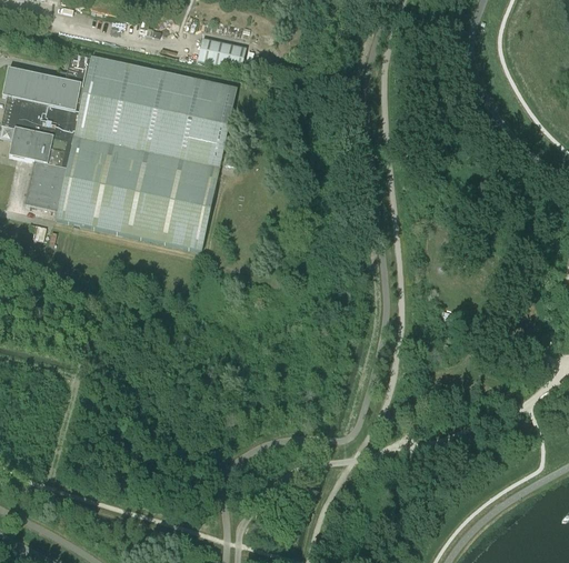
[(202,37),(197,59),(240,69),(245,47),(202,37)]
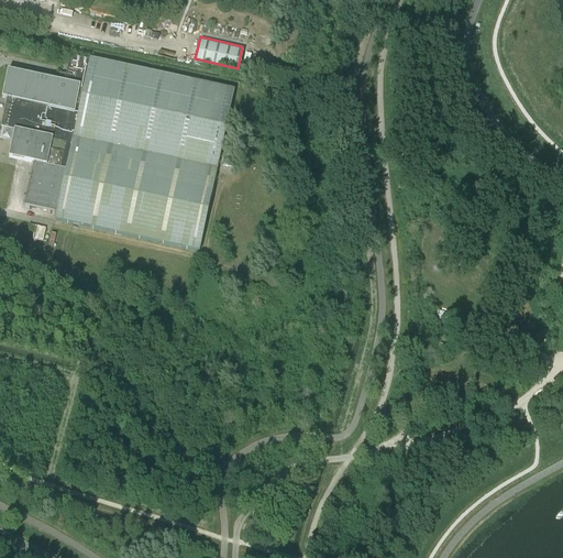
[(199,247),(234,86),(90,54),(72,50),(65,78),(8,65),(1,93),(7,94),(1,122),(14,124),(8,152),(33,157),(24,199),(57,207),(55,215),(199,247)]
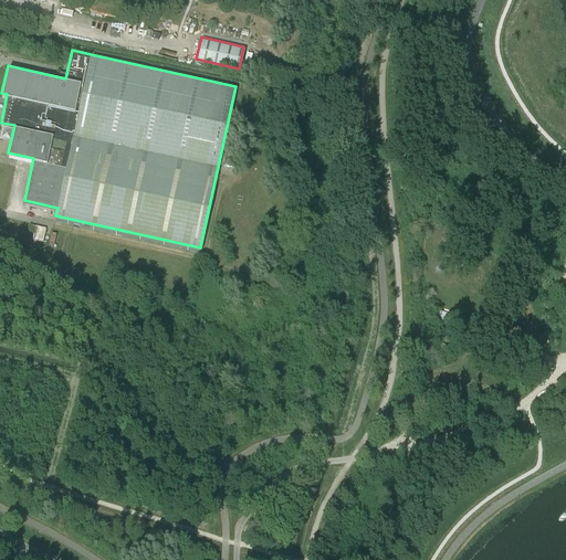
[(227,139),(223,161),(239,165),(242,141),(227,139)]
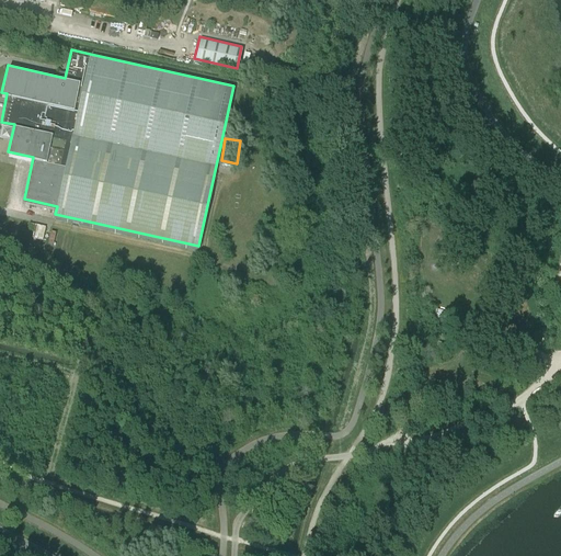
[(423,301),(422,311),(438,314),(439,303),(423,301)]
